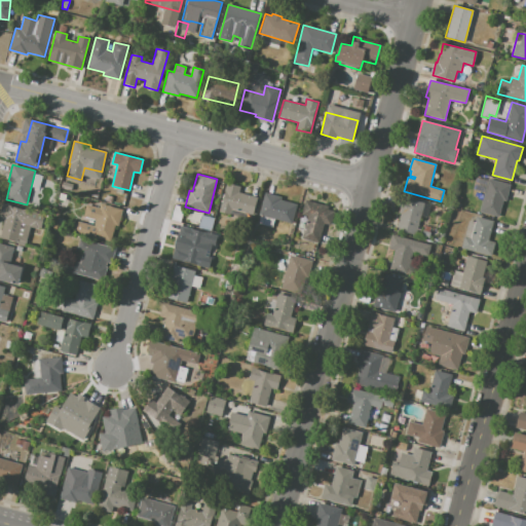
[(488,179),(510,185),(505,200),(502,200),(498,217),(480,212),(488,179)]
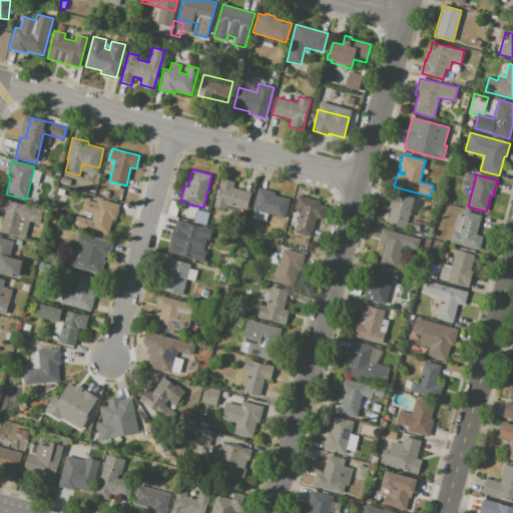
[(221,178),(234,181),(233,187),(251,192),(247,209),(215,201),(221,178)]
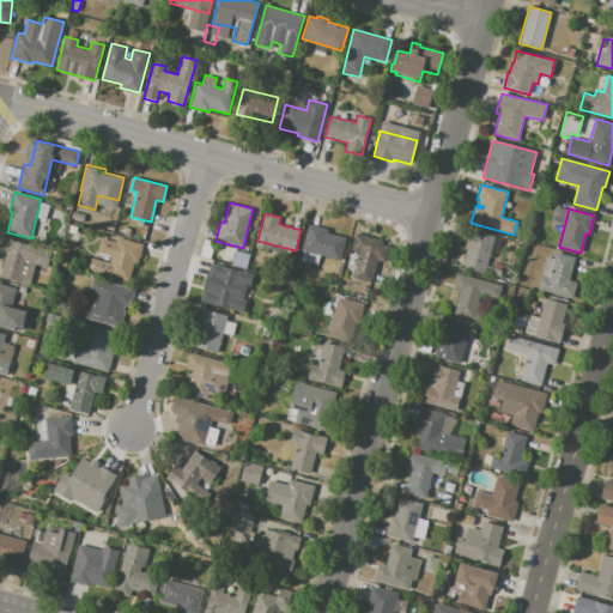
[(309,224),(328,230),(328,232),(346,237),(340,260),(302,250),(309,224)]
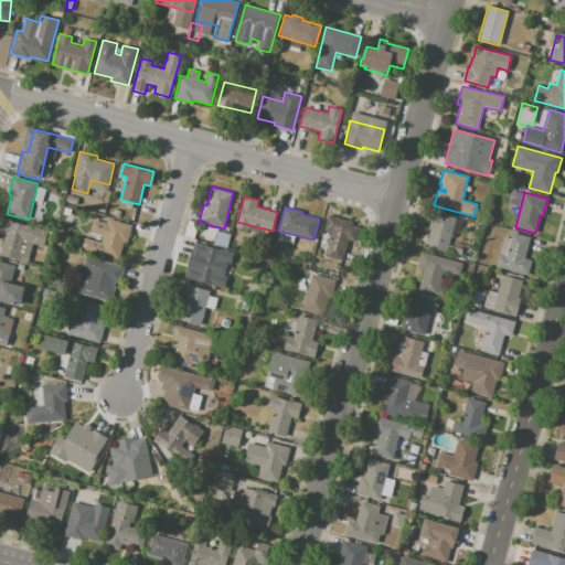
[(433,211),(456,217),(456,219),(461,220),(458,234),(452,232),(446,254),(426,247),(430,230),(428,228),(433,211)]
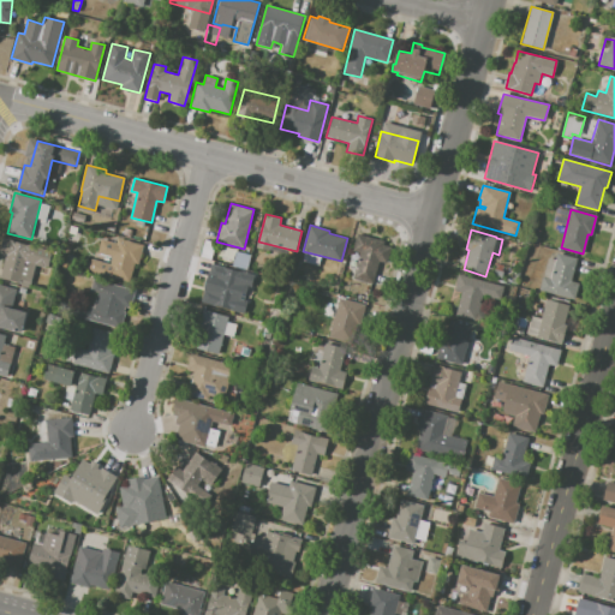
[(357,233),(384,242),(383,245),(392,248),(387,264),(380,262),(374,285),(354,279),(359,258),(358,252),(352,251),(357,233)]
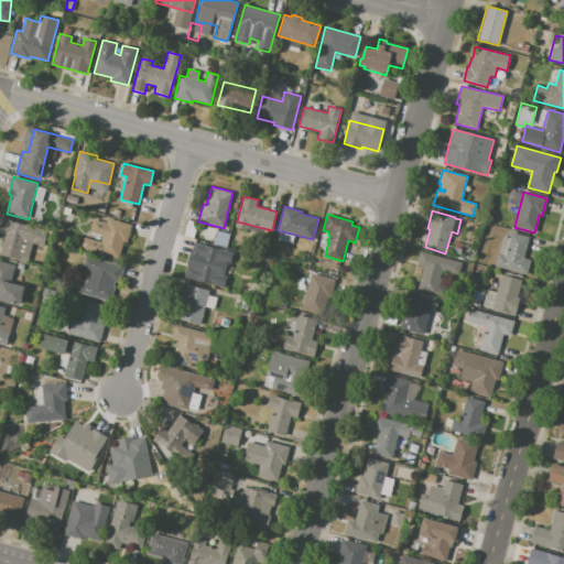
[(0,227),(2,218),(47,229),(43,246),(32,242),(26,264),(19,262),(19,260),(0,255),(6,235),(0,232),(0,227)]
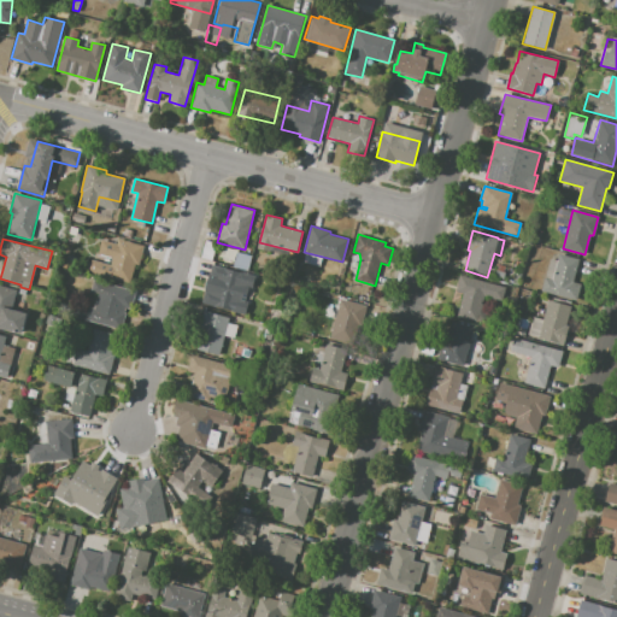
[(101,240),(116,244),(117,239),(144,245),(139,264),(134,264),(129,282),(88,272),(92,259),(111,264),(112,258),(98,254),(101,240)]
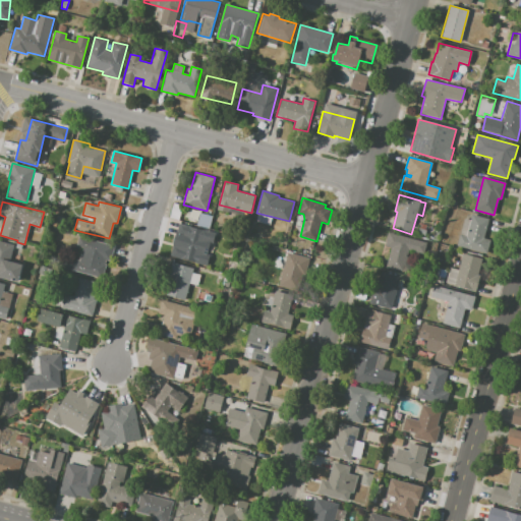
[(179,207),(176,218),(170,217),(173,205),(179,207)]
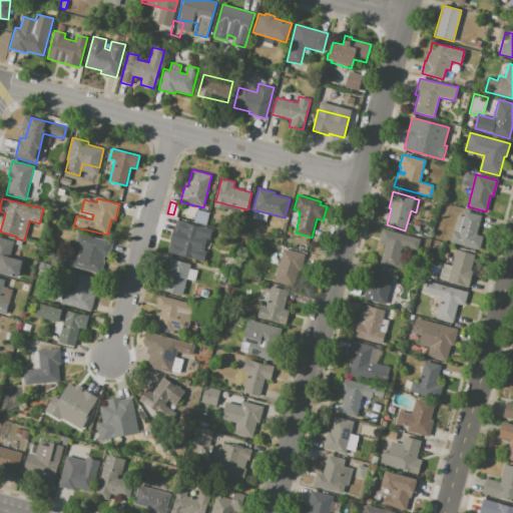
[(196,209),(209,212),(206,224),(193,221),(196,209)]
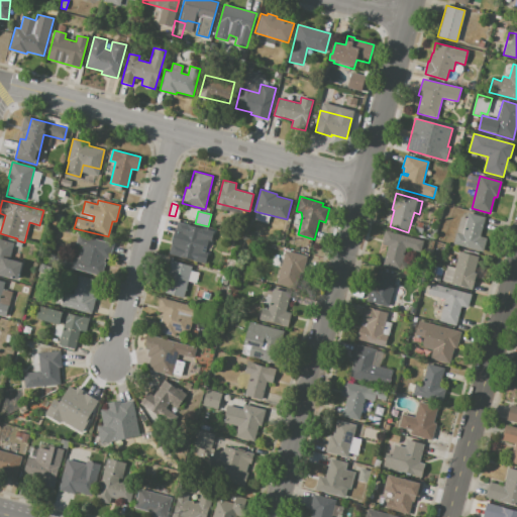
[(461,216),(467,218),(469,213),(485,217),(480,236),(487,238),(483,251),(453,243),(461,216)]
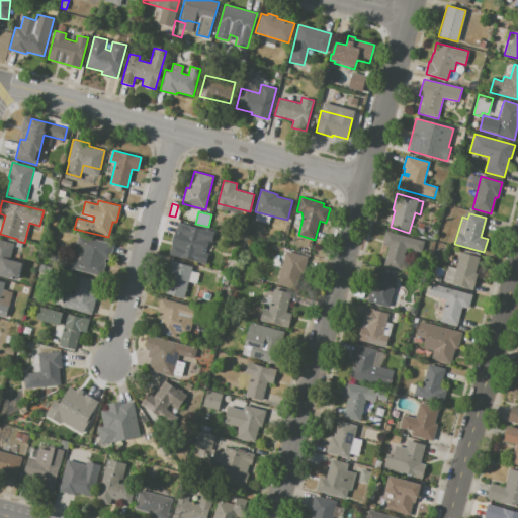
[(201,263),(172,256),(176,242),(182,244),(186,225),(204,229),(198,251),(204,252),(201,263)]
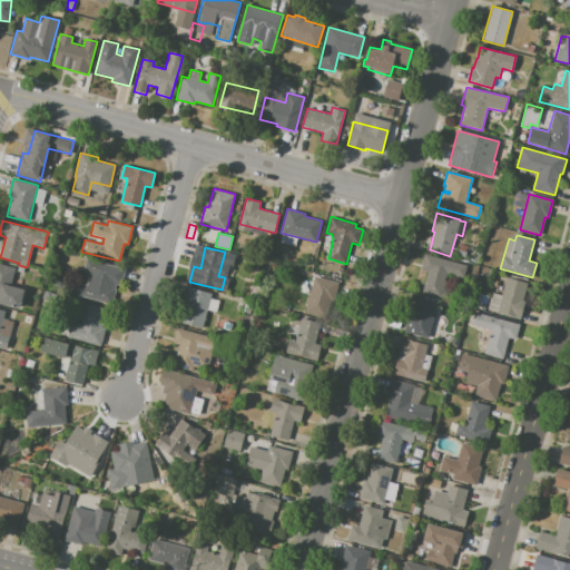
[(425,254),(467,265),(463,278),(448,274),(441,297),(422,292),(428,272),(421,269),(425,254)]
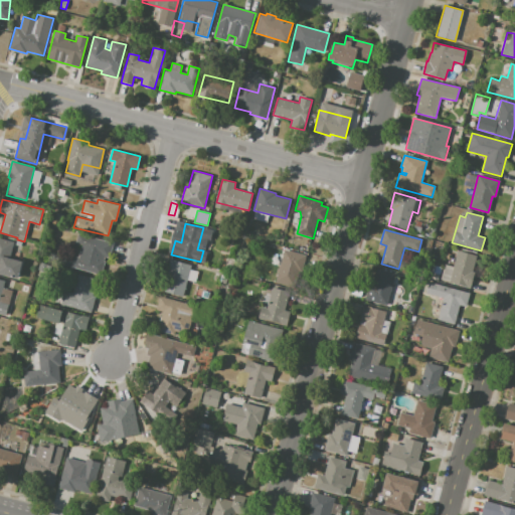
[(77,233),(113,242),(108,262),(104,261),(101,275),(61,265),(64,253),(78,258),(81,245),(74,243),(77,233)]
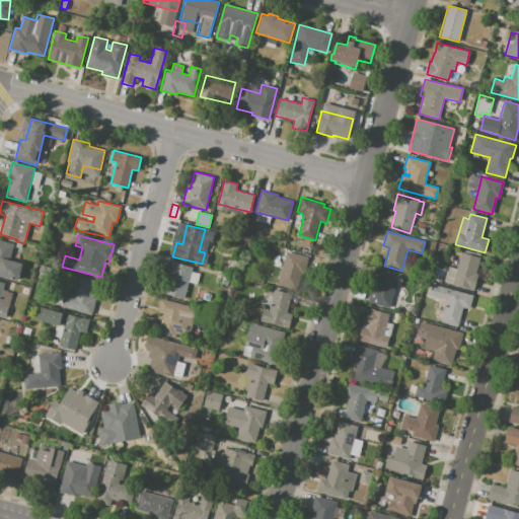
[(0,239),(13,243),(9,260),(21,263),(17,280),(0,276),(0,239)]
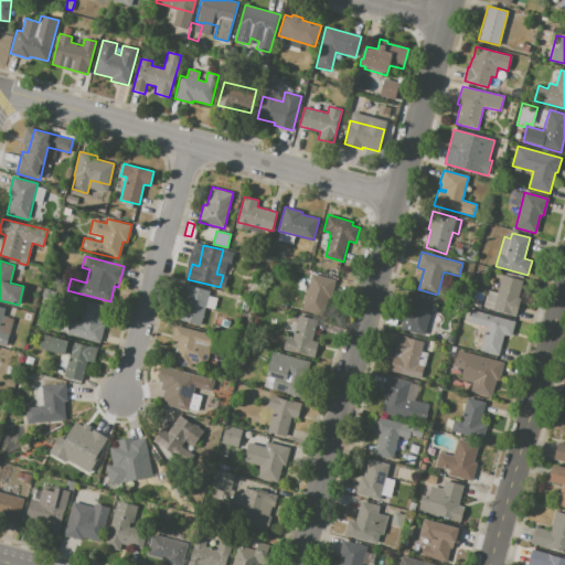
[(311,274),(337,280),(332,298),(328,297),(322,315),(302,309),(311,274)]
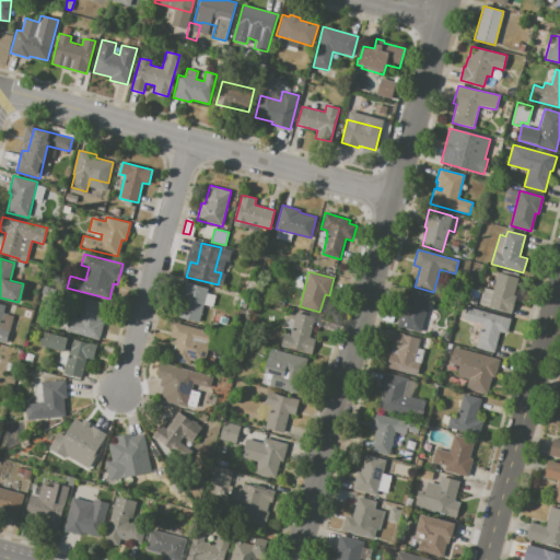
[(498,272),(517,278),(513,295),(516,296),(511,313),(479,304),(483,287),(493,290),(498,272)]
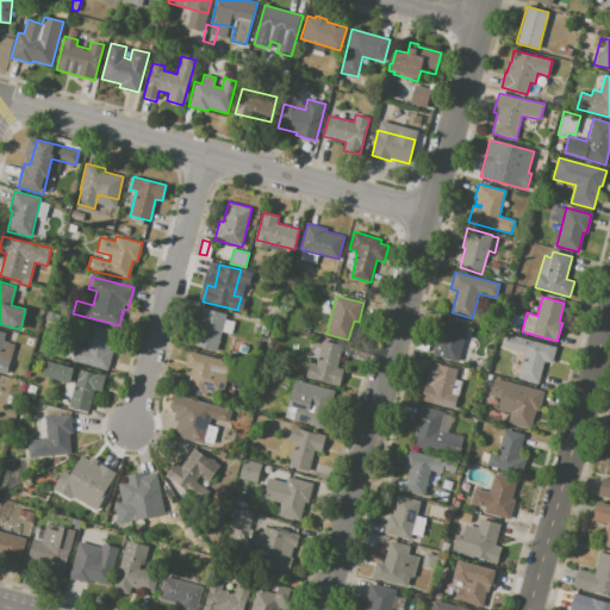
[(201,307),(226,313),(217,350),(191,344),(201,307)]
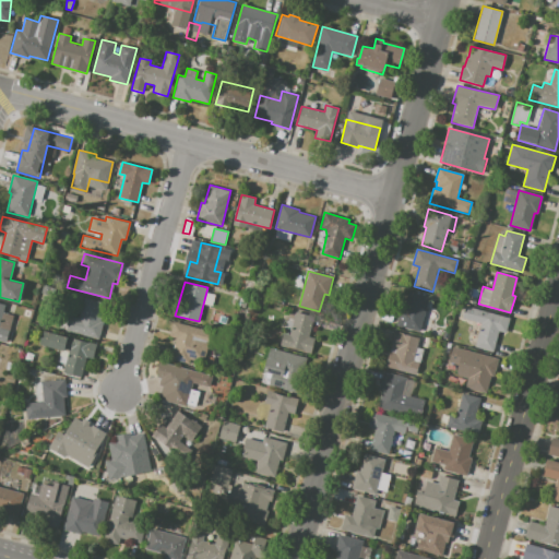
[(244,293),(246,286),(254,288),(253,295),(244,293)]
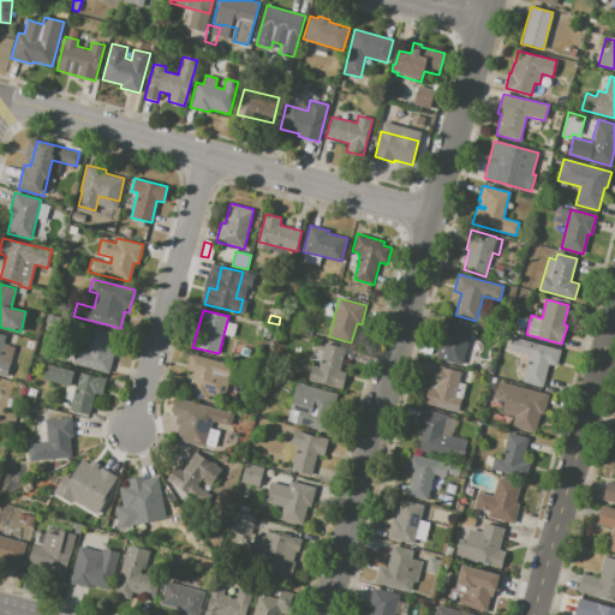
[(449,320),(471,326),(461,365),(435,358),(441,340),(443,341),(449,320)]
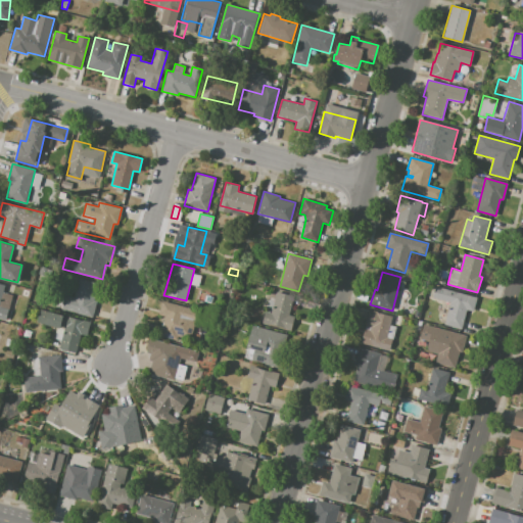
[(231,277),(229,288),(223,287),(225,276),(231,277)]
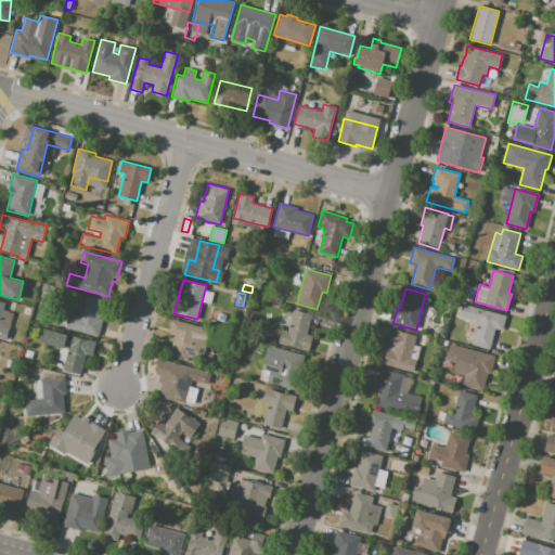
[(84,295),(104,300),(99,318),(102,319),(98,336),(65,327),(69,313),(78,315),(84,295)]
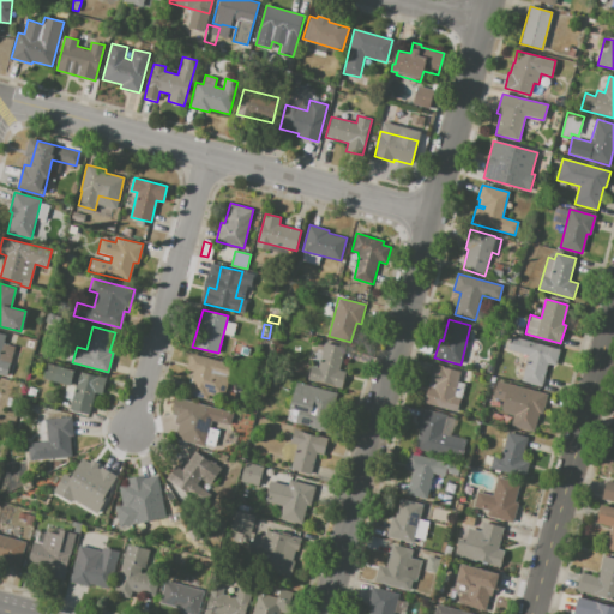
[(0,373),(0,333),(5,335),(4,343),(14,345),(10,363),(10,362),(6,375),(0,373)]
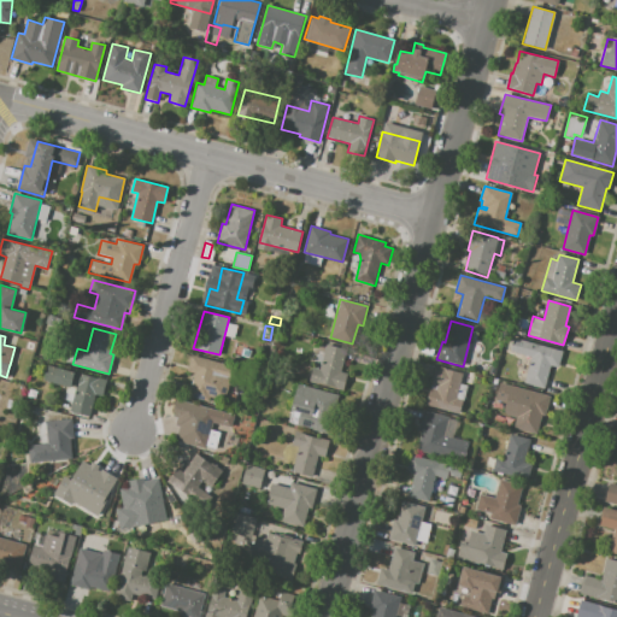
[(513,338),(563,351),(557,369),(550,366),(544,388),(524,383),(532,358),(510,352),(513,338)]
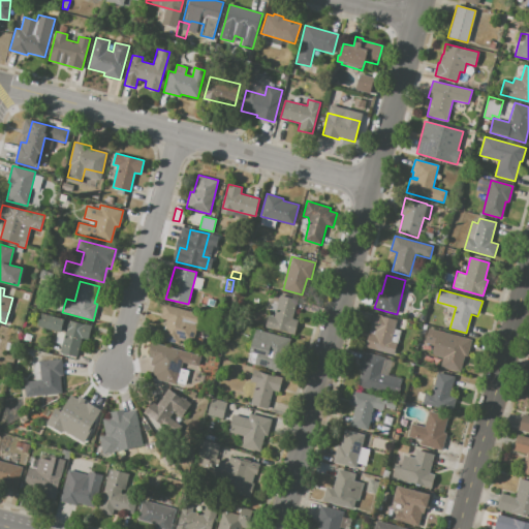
[(279,296),(297,300),(291,319),(298,320),(293,334),(265,327),(268,315),(274,316),(279,296)]
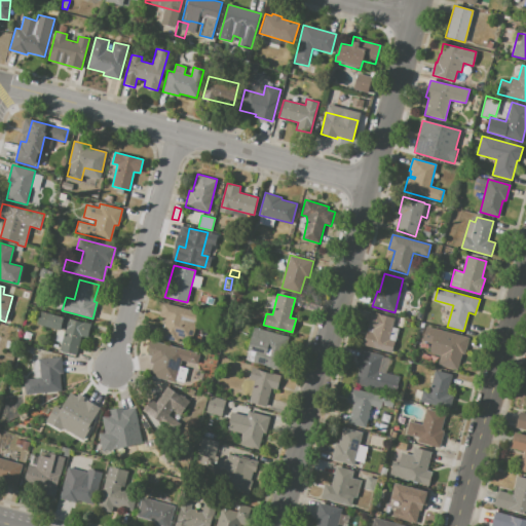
[(162,302),(198,311),(191,341),(178,338),(177,342),(160,338),(165,318),(158,317),(162,302)]
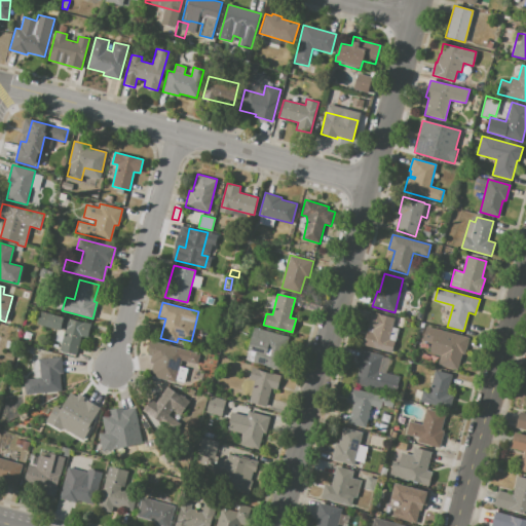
[(40,311),(63,317),(63,316),(90,324),(86,337),(81,336),(76,355),(59,351),(65,329),(61,328),(60,330),(36,324),(40,311)]
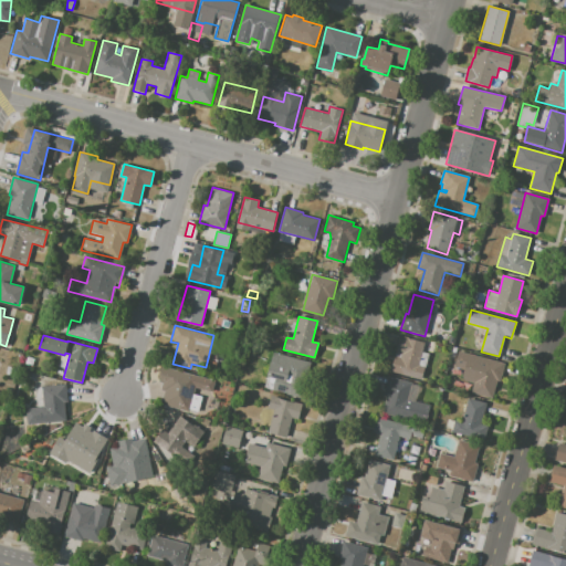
[(399,336),(425,343),(418,366),(425,368),(421,379),(390,370),(399,336)]
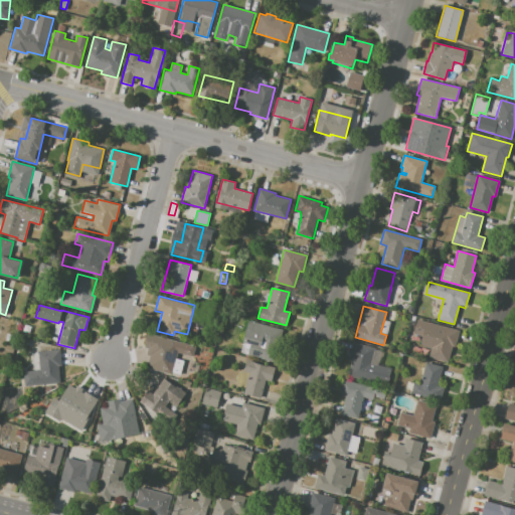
[(416,319),(459,331),(454,347),(451,346),(449,351),(451,351),(448,362),(428,357),(431,349),(419,346),(422,337),(412,334),(416,319)]
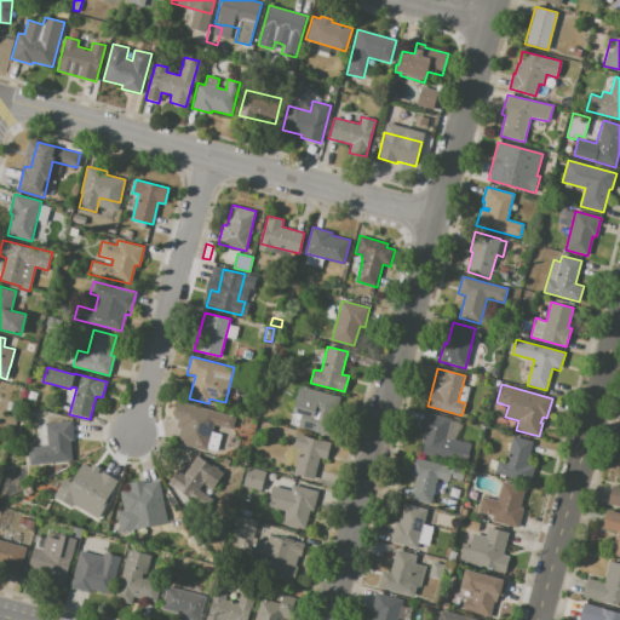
[(299,385),(342,396),(339,407),(331,436),(298,428),(302,414),(293,412),(299,385)]
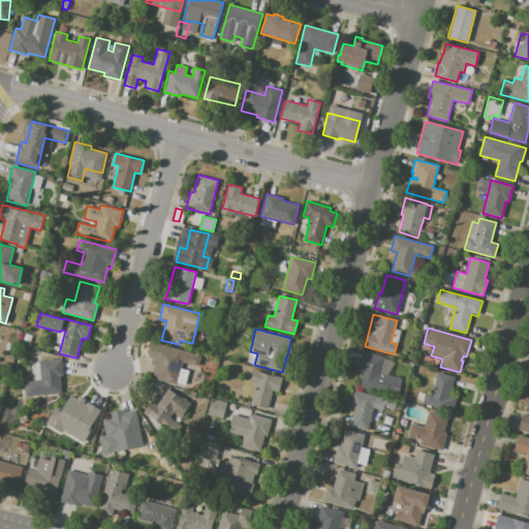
[(154,379),(158,362),(161,363),(165,346),(200,355),(198,366),(182,362),(181,368),(189,371),(185,385),(177,382),(177,385),(154,379)]
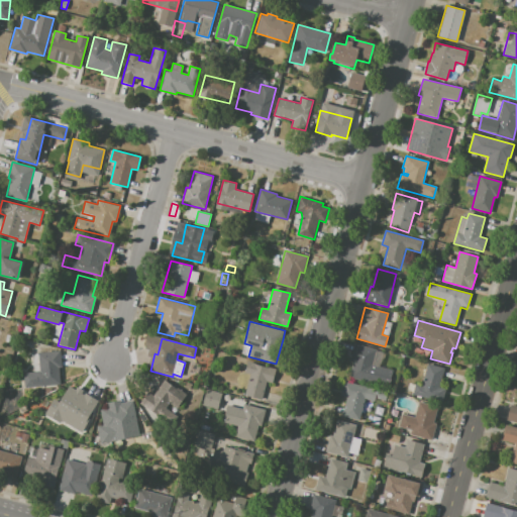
[(354,343),(378,349),(374,365),(393,371),(388,388),(348,377),(352,360),(349,359),(354,343)]
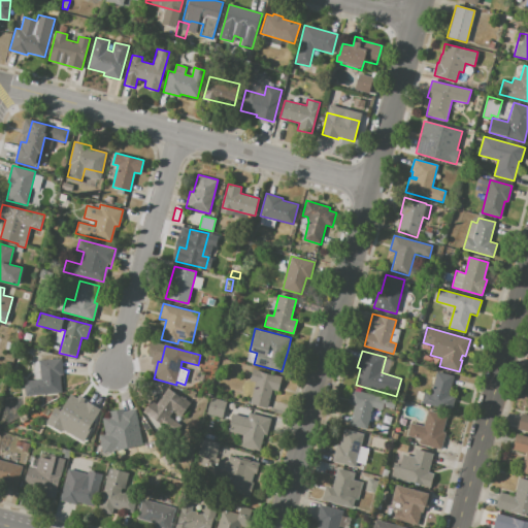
[(31,361),(61,358),(63,375),(60,375),(61,393),(25,396),(24,381),(33,380),(31,361)]
